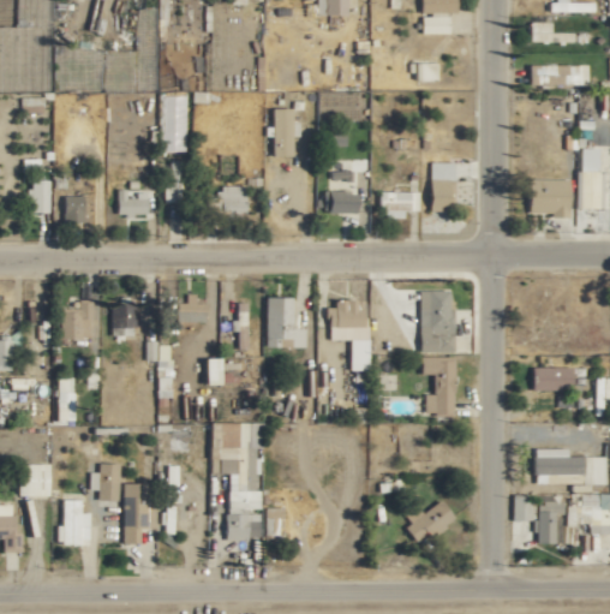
[(459,0),(424,0),(424,35),(452,35),(452,13),(459,13),(459,0)]
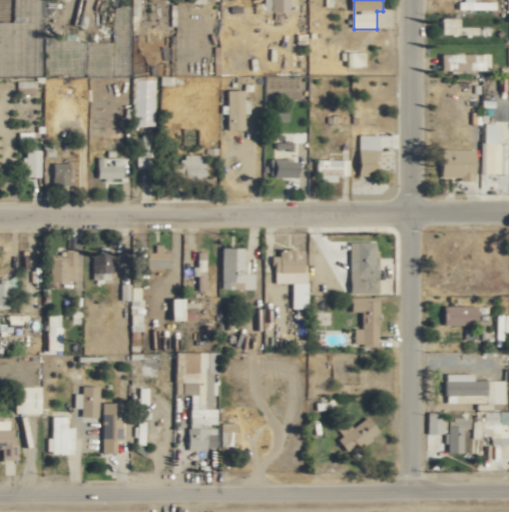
[(498,2),(476,2),(476,0),(464,0),(465,10),(498,10),(498,2)]
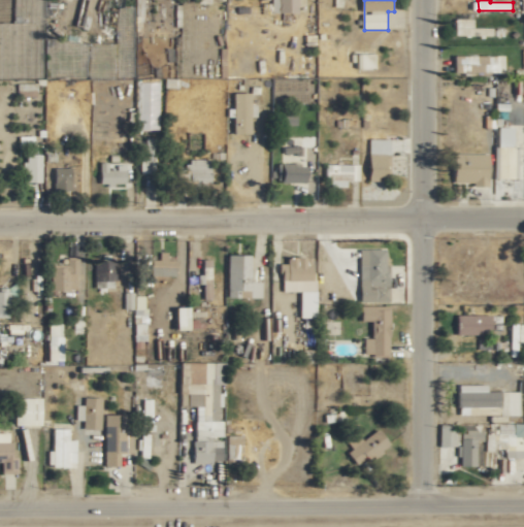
[(495,29),(477,28),(477,20),(457,19),(457,36),(495,37),(495,29)]
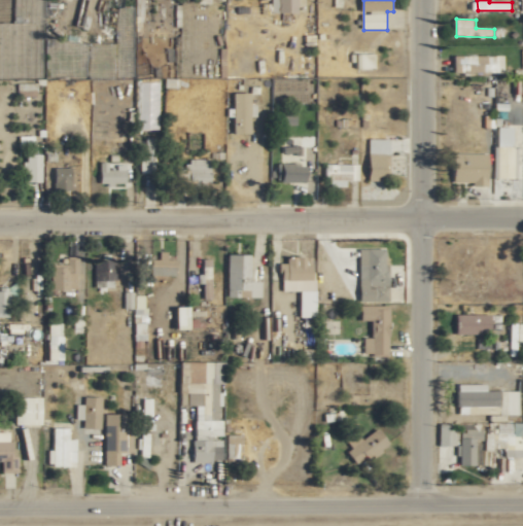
[(136,45),(119,44),(117,78),(135,78),(136,45)]
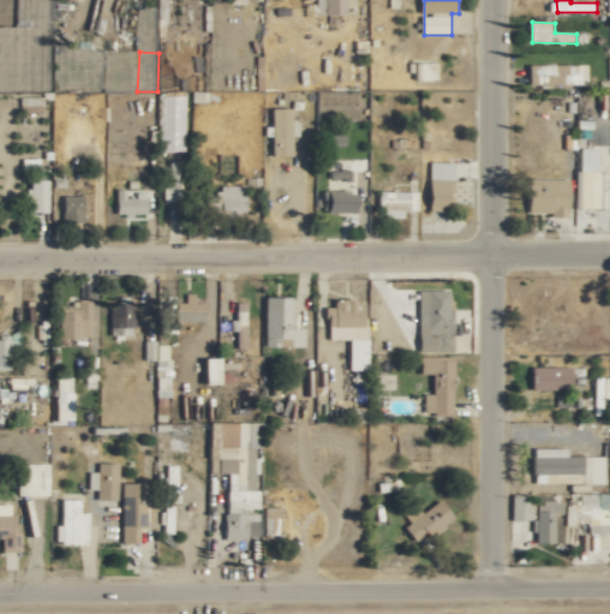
[(440,63),(413,64),(413,82),(440,82),(440,63)]
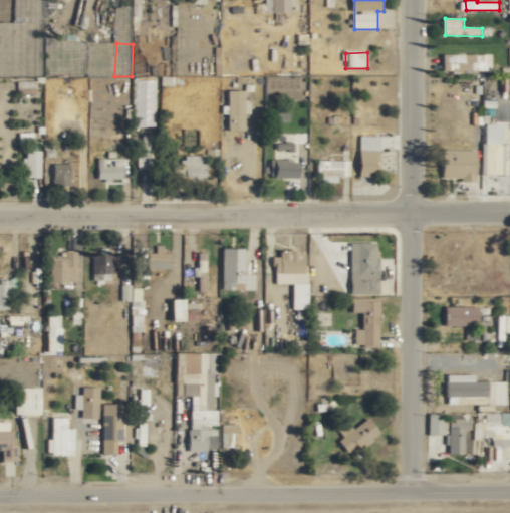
[(494,71),(493,54),(445,54),(445,72),(494,71)]
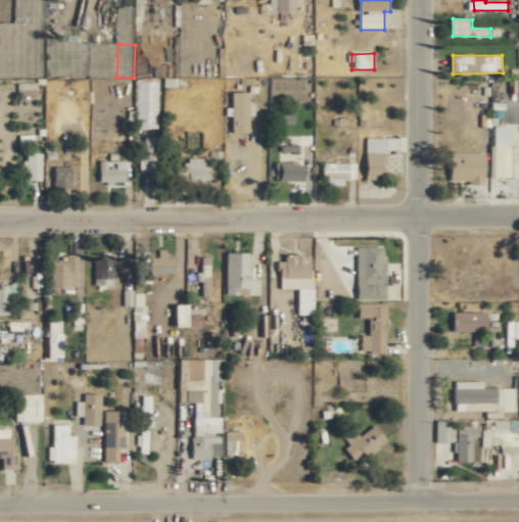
[(41,96),(40,83),(19,84),(19,97),(41,96)]
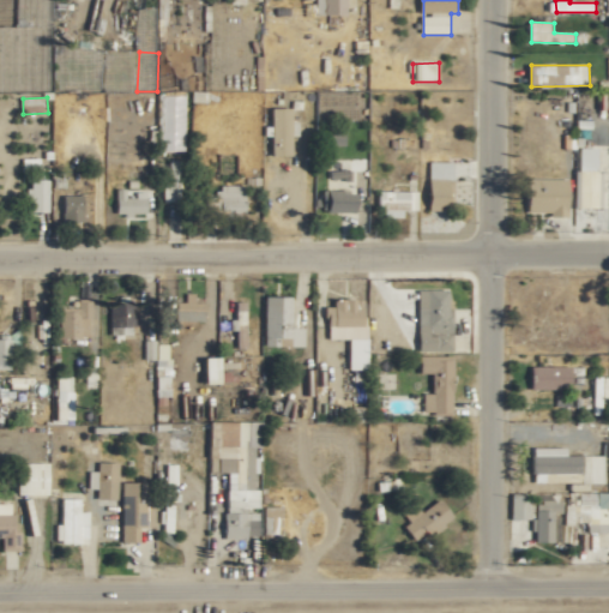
[(275,157),(295,156),(295,137),(301,136),(301,122),(295,122),(294,108),(273,109),(275,157)]
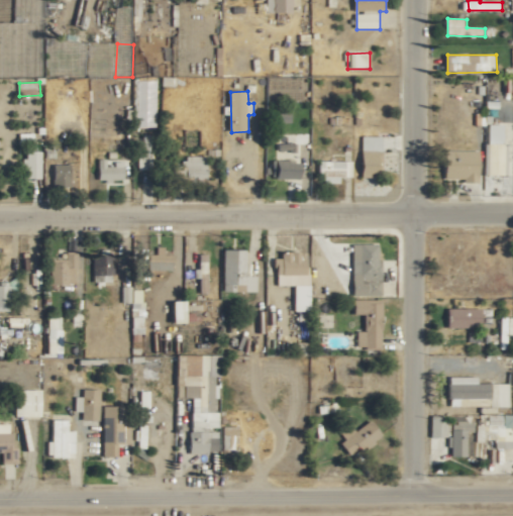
[(294,123),(293,113),(276,114),(277,123),(294,123)]
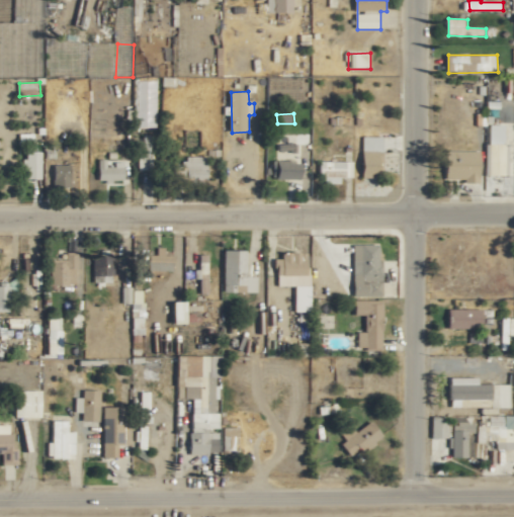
[(507,124),(491,125),(491,144),(507,144),(507,124)]
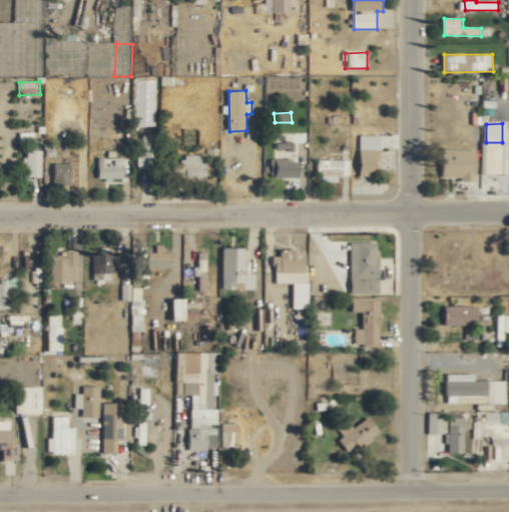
[(153,168),(152,135),(138,136),(139,168),(153,168)]
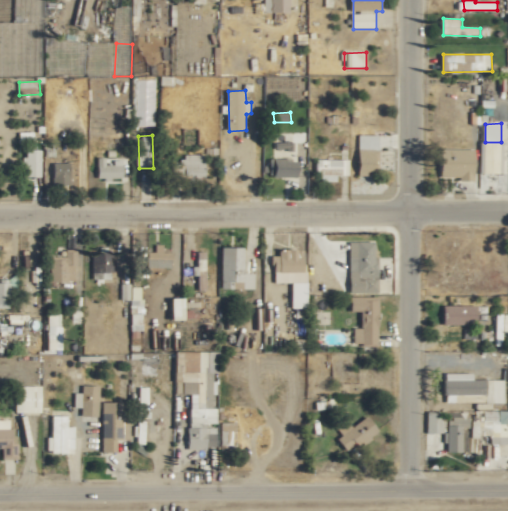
[(381,135),(361,135),(360,174),(377,175),(377,158),(381,158),(381,135)]
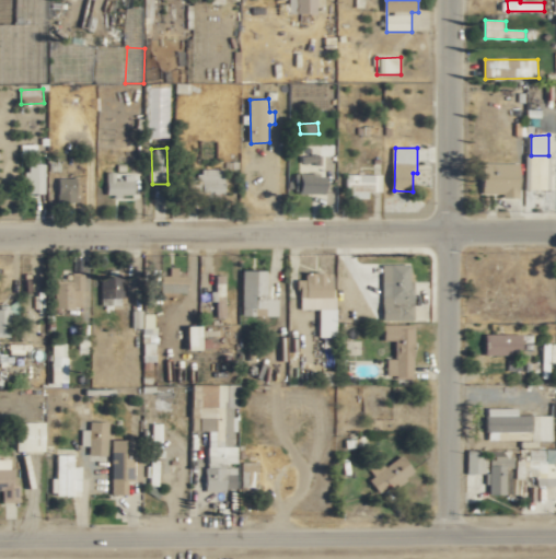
[(304,165),(324,165),(323,155),(304,156),(304,165)]
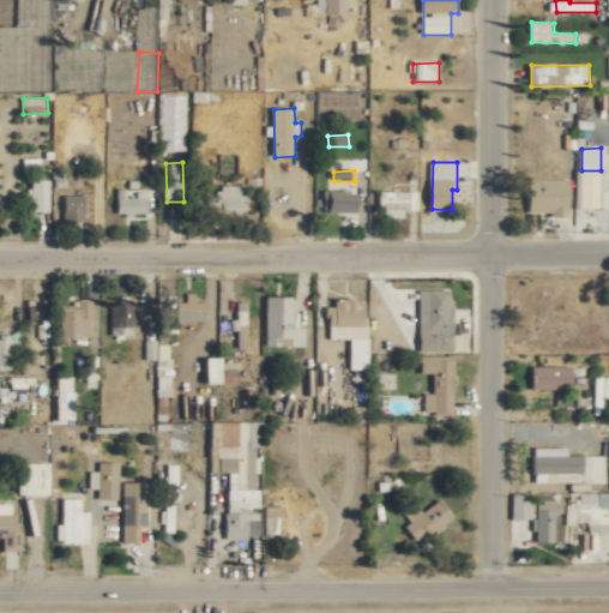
[(606,172),(579,172),(578,209),(604,209),(606,172)]
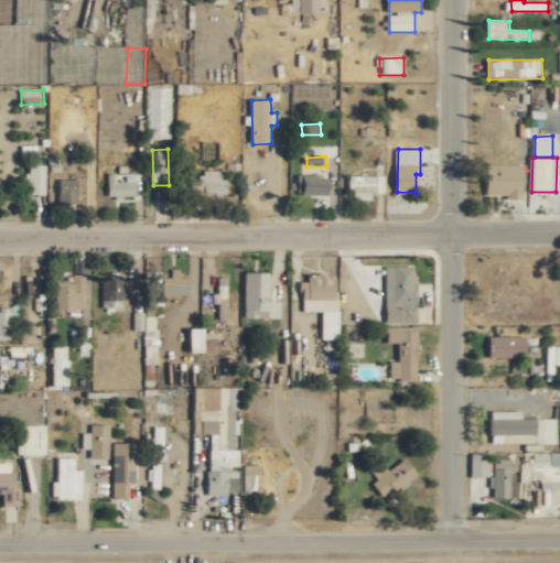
[(525,198),(526,165),(488,164),(487,197),(525,198)]
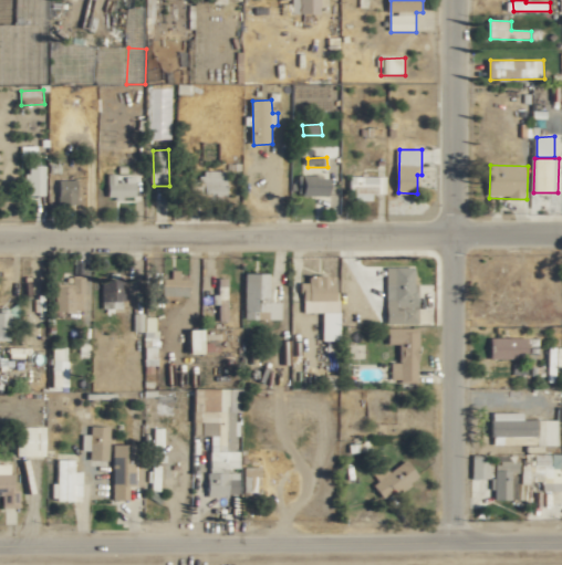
[(48,166),(29,166),(28,196),(47,196),(48,166)]
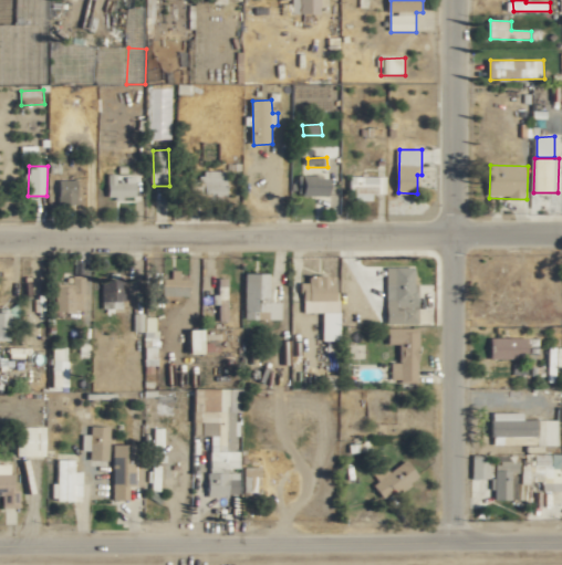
[(229,171),(201,171),(201,196),(229,196),(229,171)]
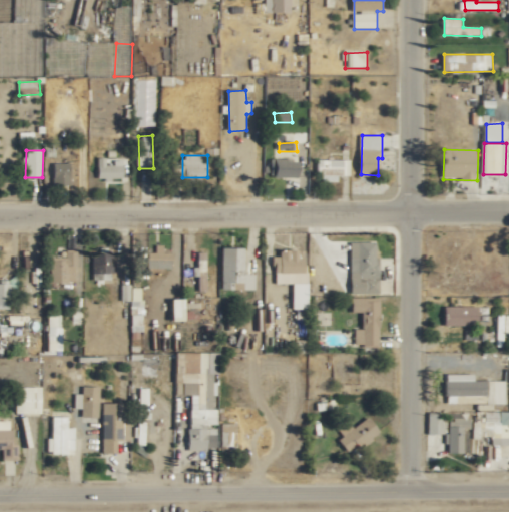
[(99,179),(125,179),(125,163),(108,163),(108,158),(100,158),(99,179)]
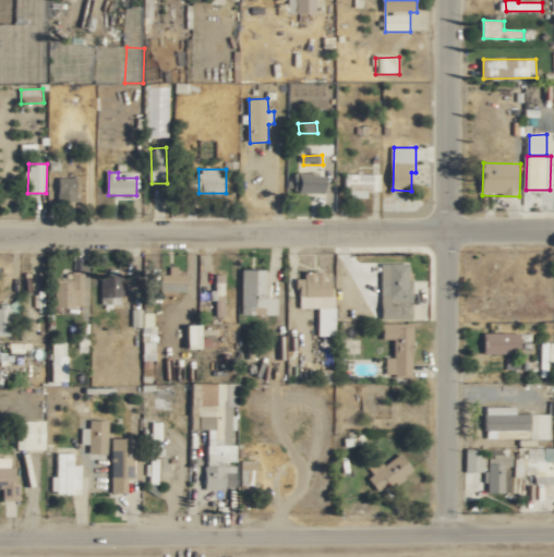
[(293,193),(325,194),(326,174),(297,174),(297,181),(294,181),(293,193)]
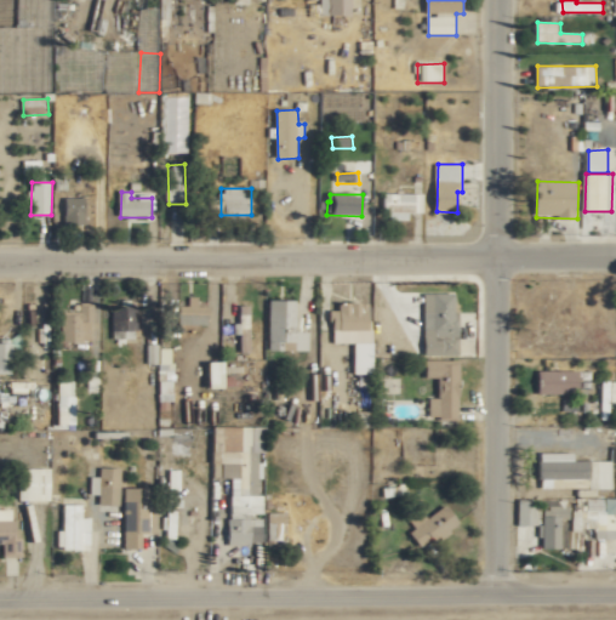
[(427,194),(386,194),(386,221),(411,221),(411,214),(427,214),(427,194)]
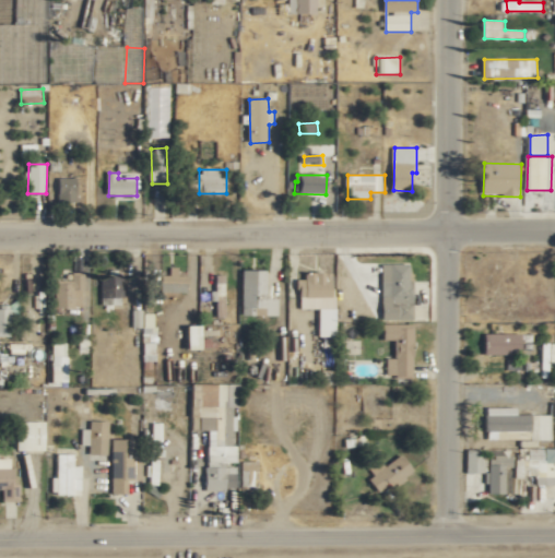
[(79,178),(60,179),(60,204),(80,203),(79,178)]
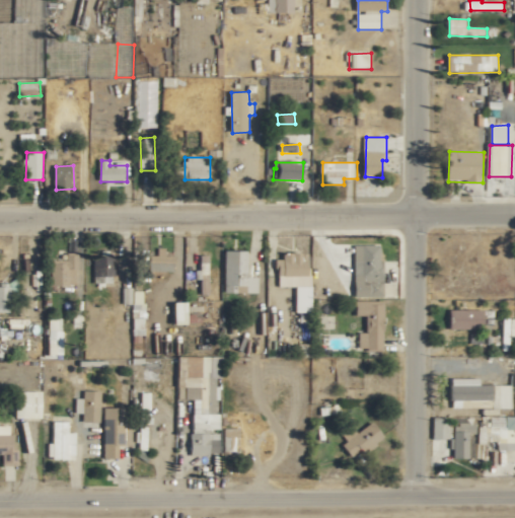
[(384,297),(383,245),(356,245),(357,298),(384,297)]
